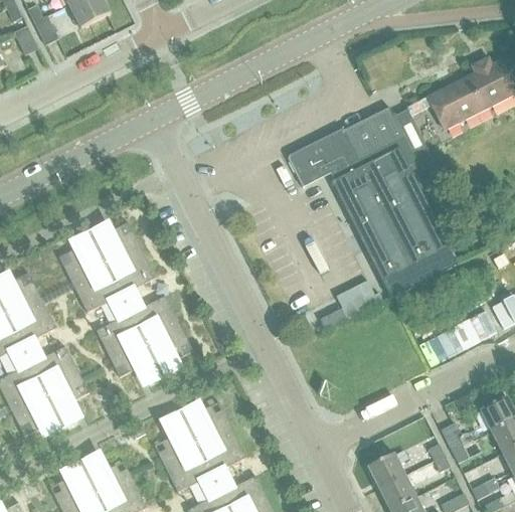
[(2,0),(6,8),(16,3),(14,0),(2,0)]
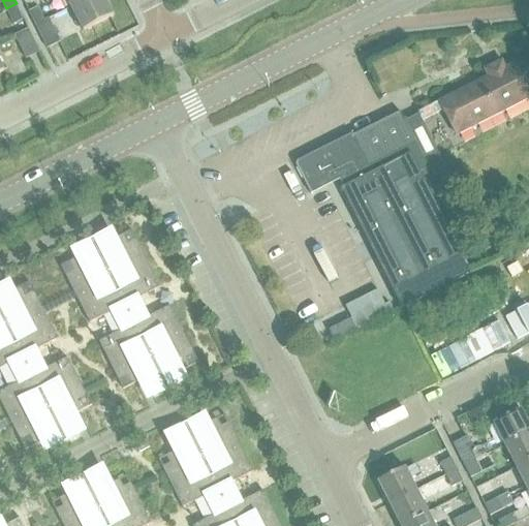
[(80,0),(71,4),(83,28),(113,13),(105,0),(80,0)]
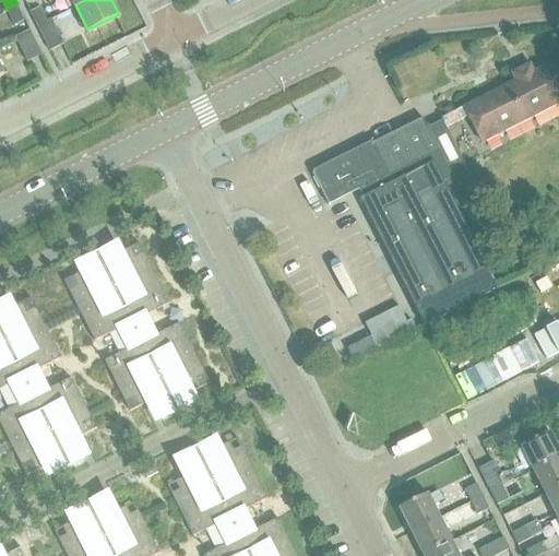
[(18,3),(7,9),(14,23),(24,18),(18,3)]
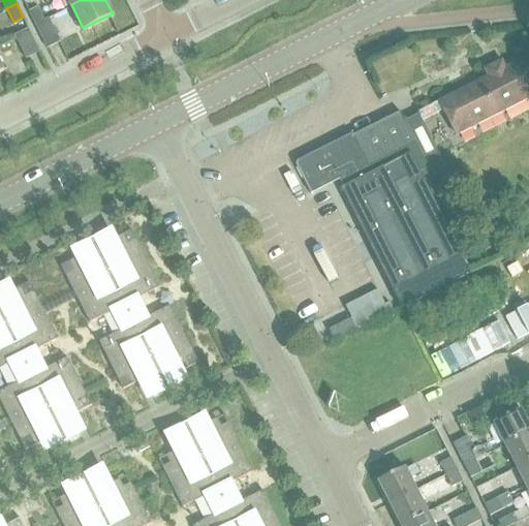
[(28,9),(35,23),(44,18),(38,4),(28,9)]
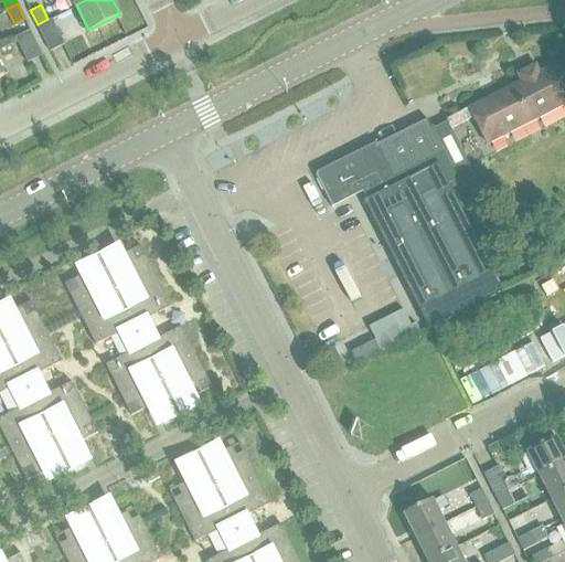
[(48,19),(38,24),(50,49),(64,42),(52,17),(48,19)]
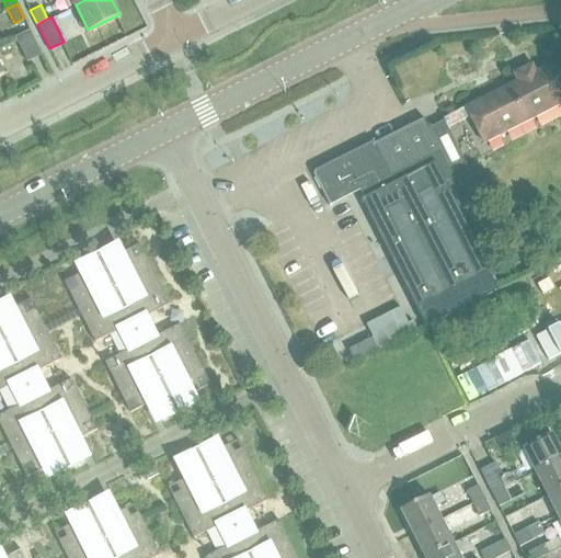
[(42,53),(30,27),(15,35),(27,59),(42,53)]
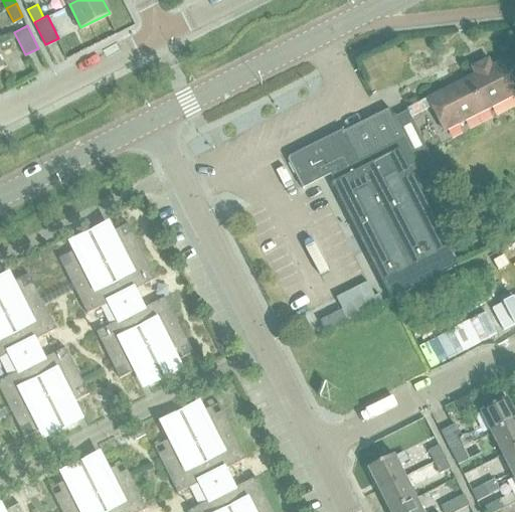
[(477,71),(427,97),(432,105),(445,130),(514,94),(514,67),(508,55),(490,64),(492,67),(479,74),(477,71)]
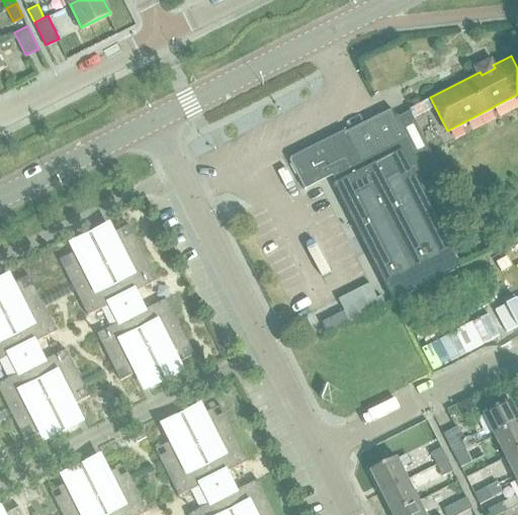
[(398,113),(396,114),(406,135),(420,161),(411,166),(450,244),(469,235),(431,156),(433,155),(414,116),(434,105),(430,97),(409,107),(410,109),(399,115),(398,113)]
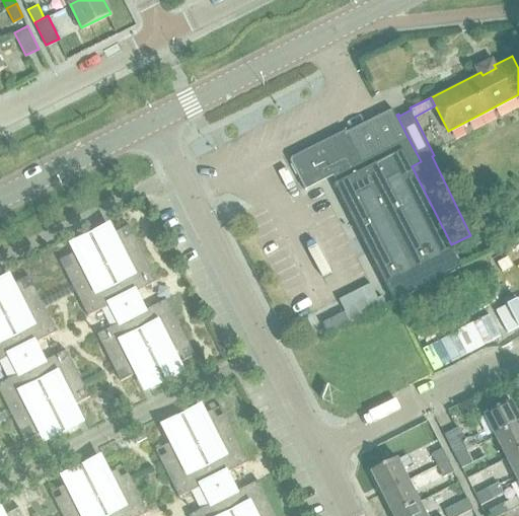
[(406,135),(396,115),(392,106),(347,129),(349,132),(255,179),(267,203),(331,170),(396,299),(462,266),(451,244),(412,166),(421,161),(406,135)]
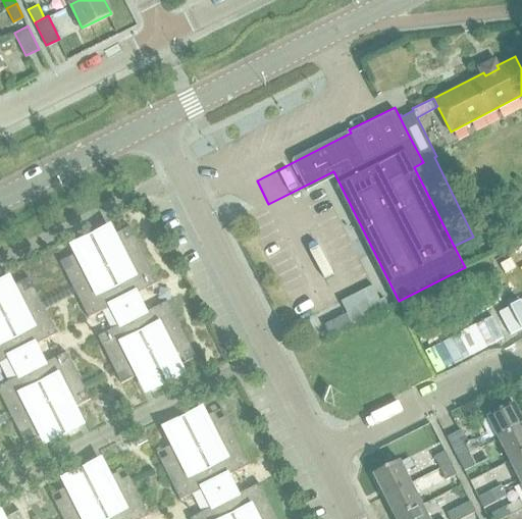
[(0,422),(11,416),(24,442),(46,431),(49,438),(77,424),(69,408),(91,398),(66,351),(44,362),(35,344),(57,332),(45,307),(75,292),(88,316),(110,305),(119,323),(98,335),(121,382),(142,371),(150,387),(178,373),(175,366),(196,356),(167,300),(145,311),(136,293),(158,281),(129,225),(109,236),(106,228),(77,243),(81,250),(60,261),(72,287),(42,302),(29,276),(8,287),(5,279),(0,281),(0,360),(9,356),(18,375),(0,383),(0,393),(9,411),(0,414),(0,422)]
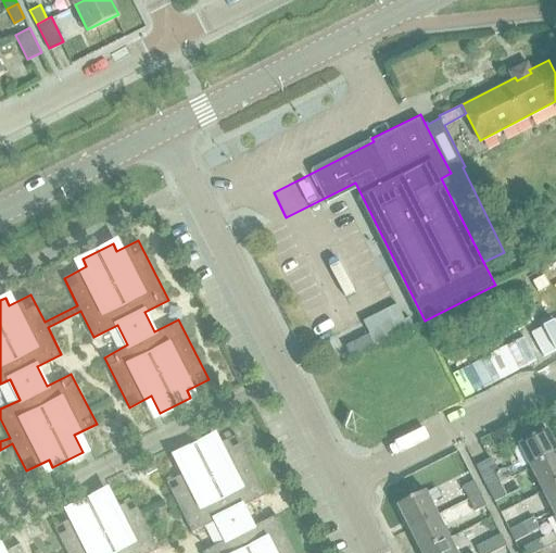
[(316,317),(329,337),(349,324),(336,304),(316,317)]
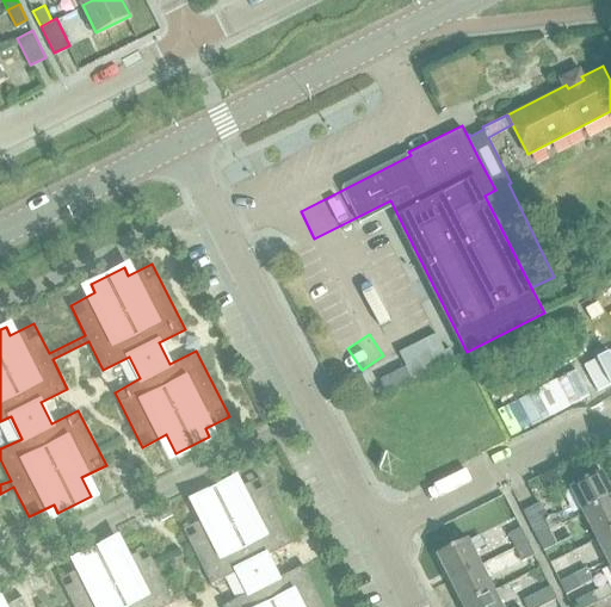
[(539,475),(547,489),(567,478),(560,465),(539,475)]
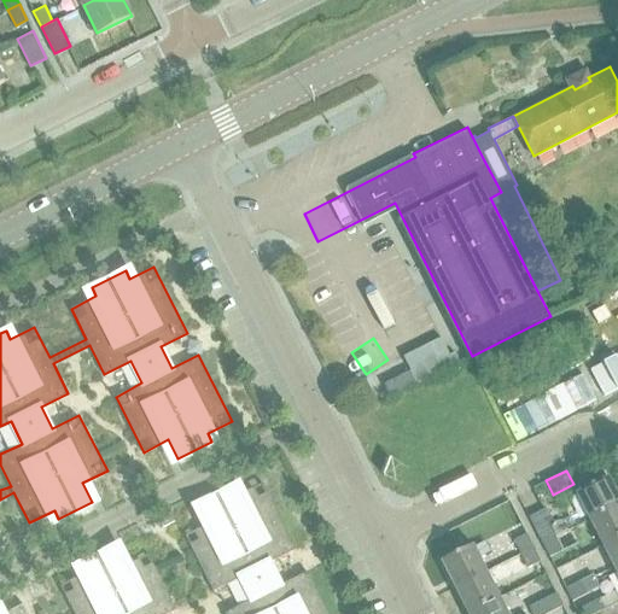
[(577,491),(590,518),(617,503),(617,496),(607,475),(577,491)]
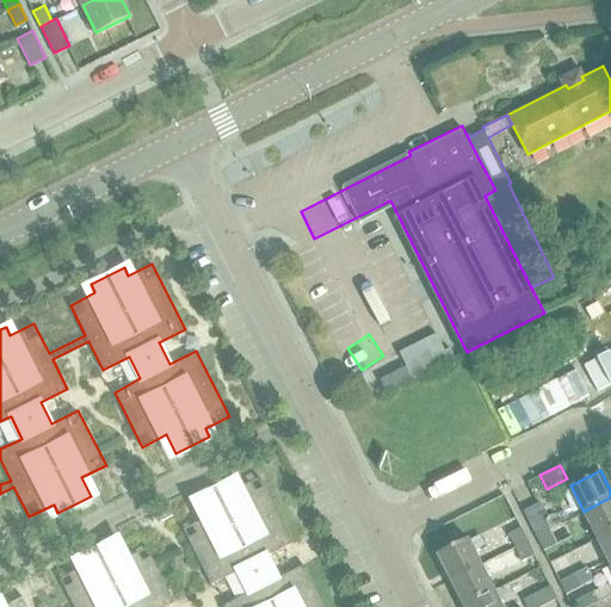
[(326,606),(303,563),(278,576),(266,555),(292,542),(259,476),(235,488),(232,481),(198,497),(208,515),(183,528),(211,583),(236,570),(248,592),(222,605),(222,606),(162,606),(174,601),(147,546),(122,558),(113,540),(80,557),(84,565),(60,577),(74,606),(29,606),(23,595),(0,606),(326,606)]
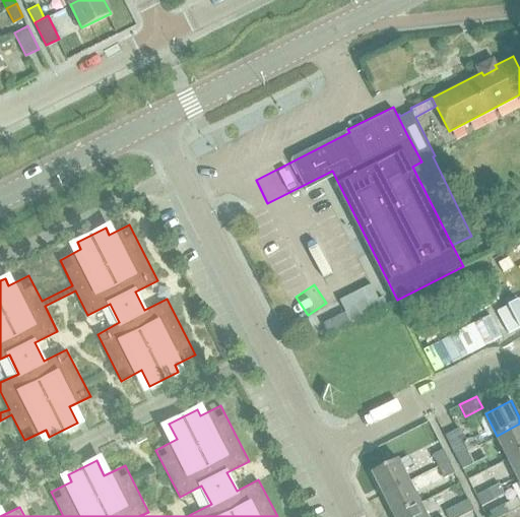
[(519,424),(497,436),(508,458),(519,451),(519,424)]
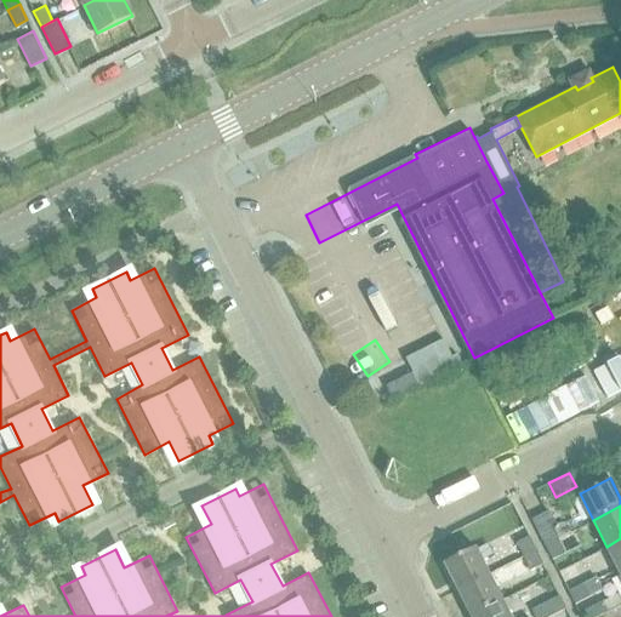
[(531,518),(545,544),(558,537),(551,524),(556,521),(548,509),(531,518)]
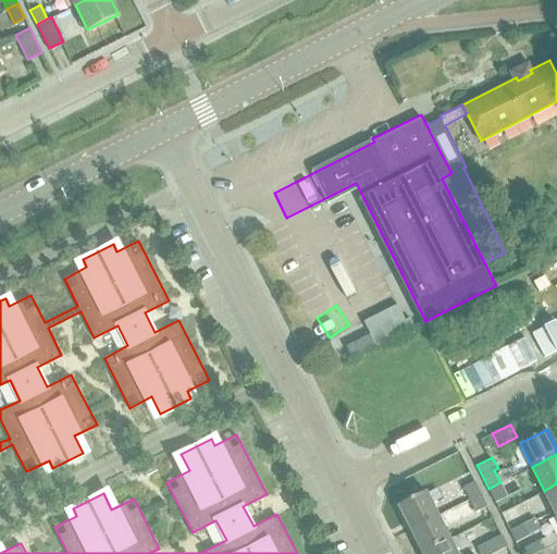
[(463,485),(469,499),(481,492),(474,480),(463,485)]
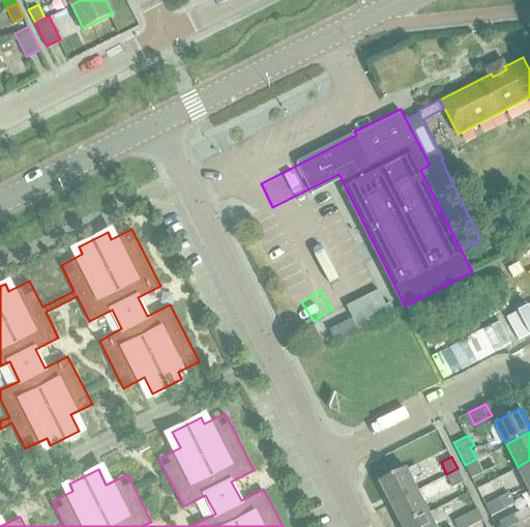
[(476,459),(465,465),(471,476),(482,471),(476,459)]
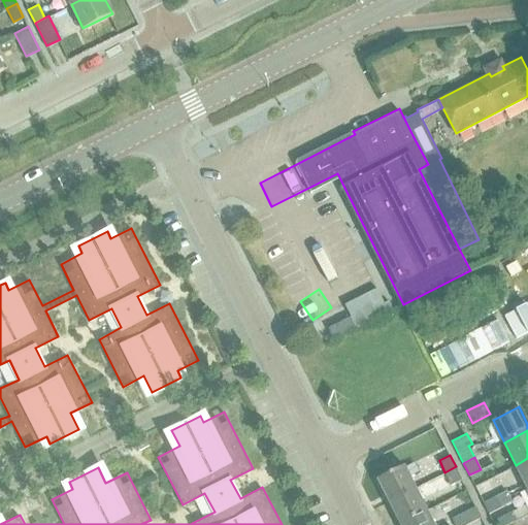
[(527,458),(516,465),(526,487),(527,486),(527,458)]
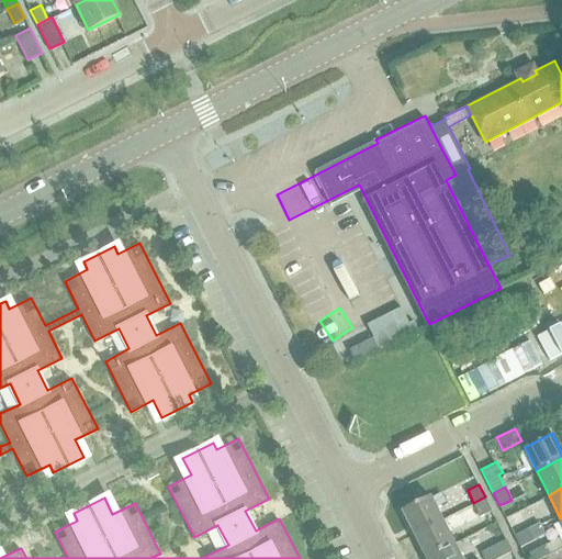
[(402,509),(414,533),(442,518),(430,494),(402,509)]
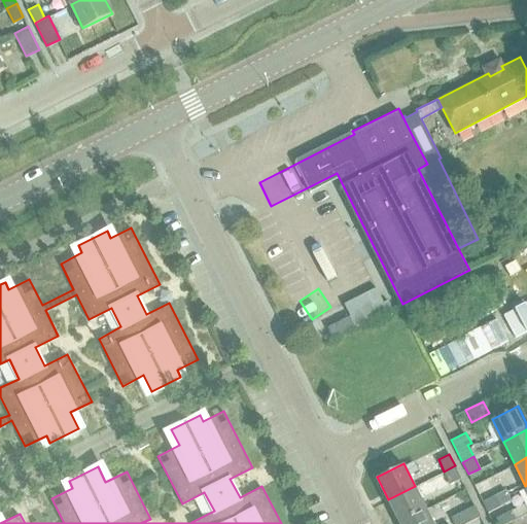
[(455,465),(444,472),(450,483),(461,478),(455,465)]
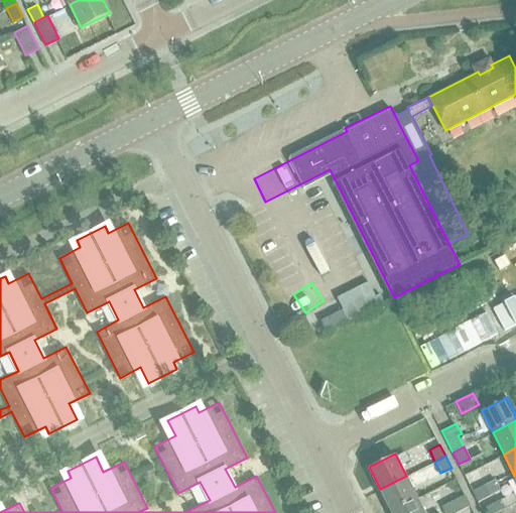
[(380,489),(391,511),(417,498),(406,476),(380,489)]
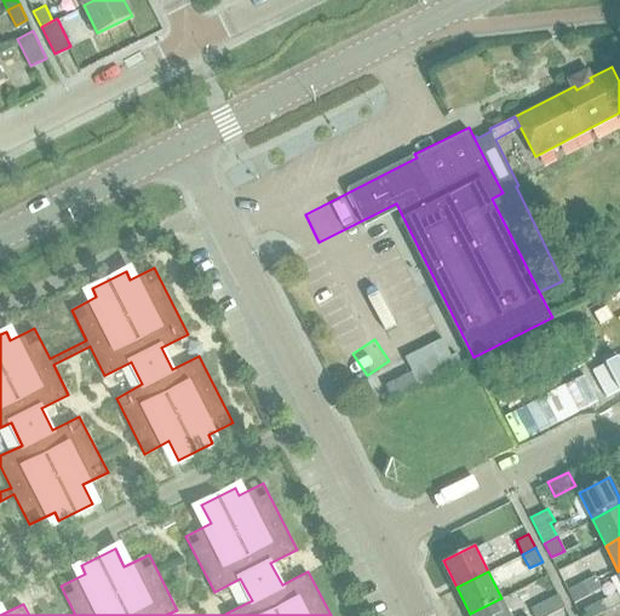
[(595,575),(581,582),(587,594),(601,587),(595,575)]
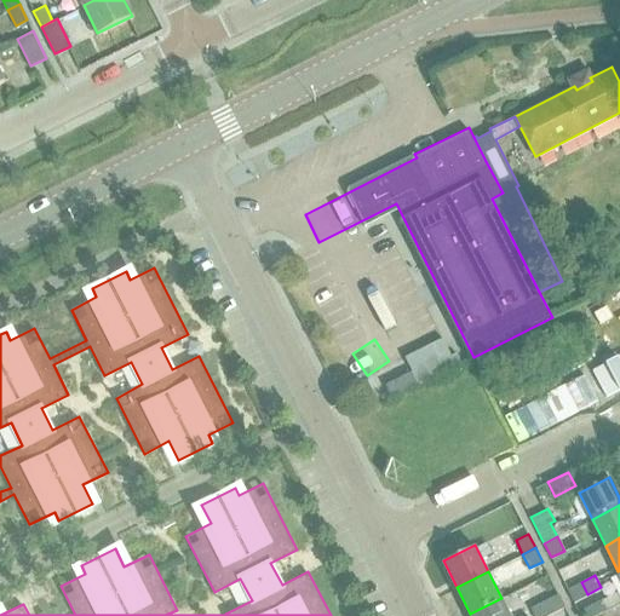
[(587,594),(581,582),(567,588),(574,602),(587,594)]
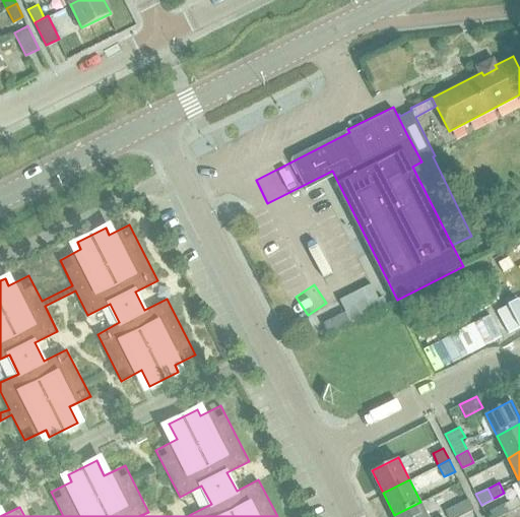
[(468,498),(456,504),(462,514),(473,509),(468,498)]
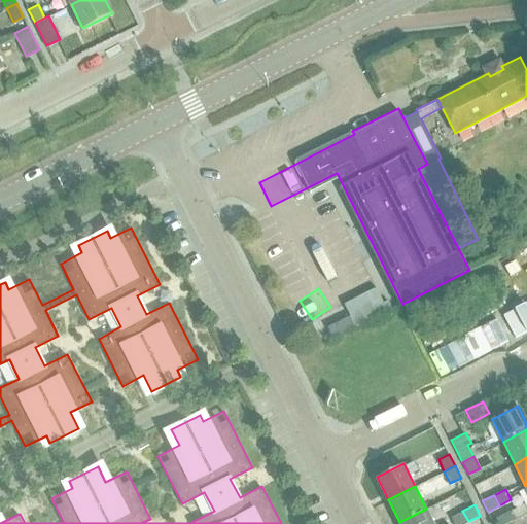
[(399,522),(399,523),(433,523),(426,509),(399,522)]
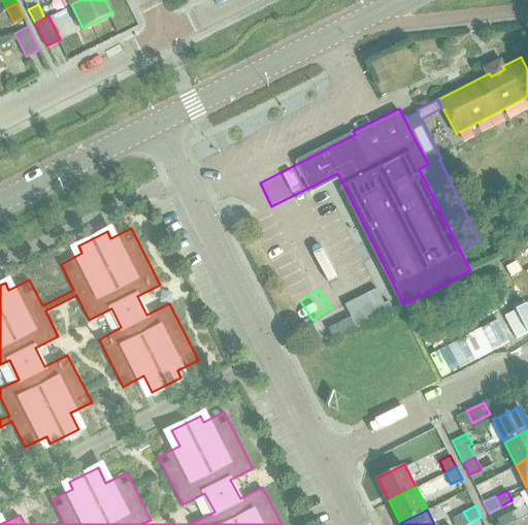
[(497,518),(499,524),(502,524),(516,519),(513,511),(497,518)]
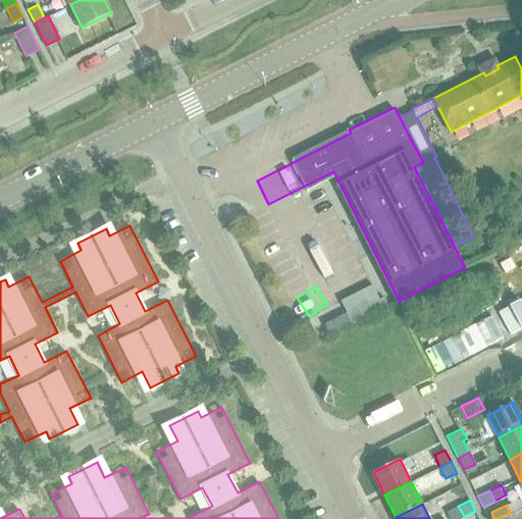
[(458,518),(464,516),(458,506),(447,512),(450,518),(458,518)]
